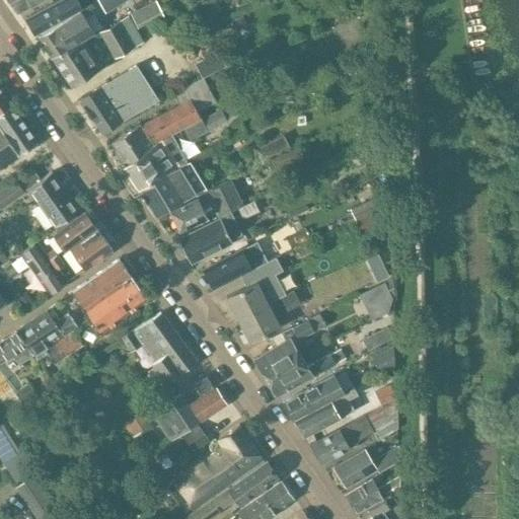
[(34,0),(10,0),(17,10),(34,0)]
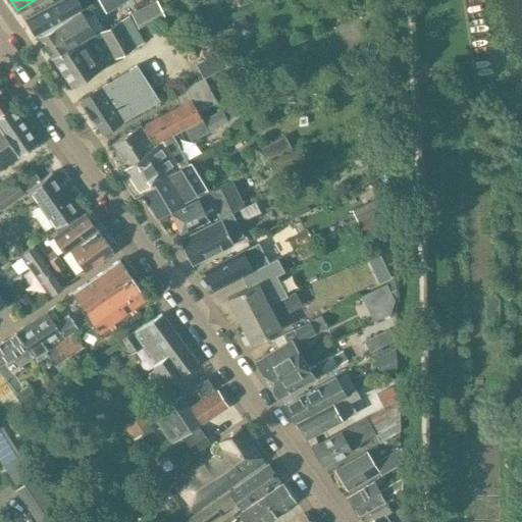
[(77,0),(54,0),(47,4),(27,15),(36,33),(83,7),(77,0)]
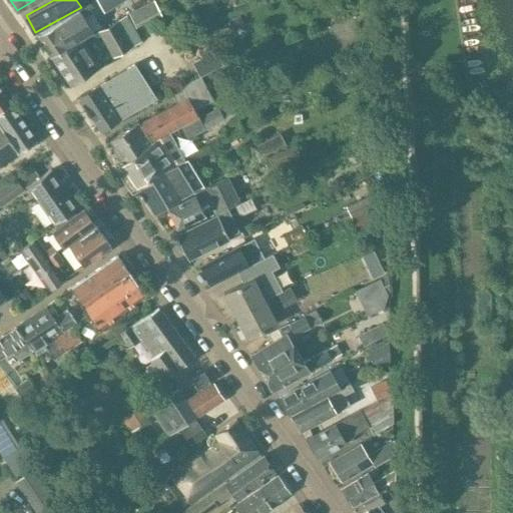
[(95,0),(103,12),(122,0),(95,0)]
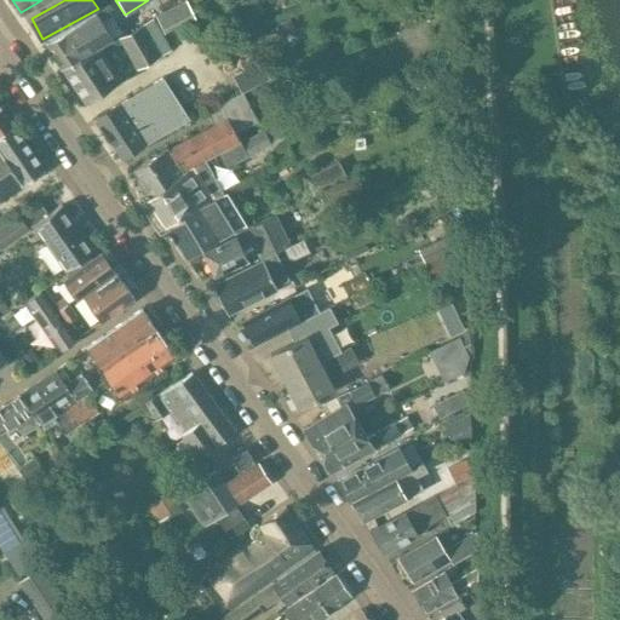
[(185,0),(173,6),(179,19),(193,13),(185,0)]
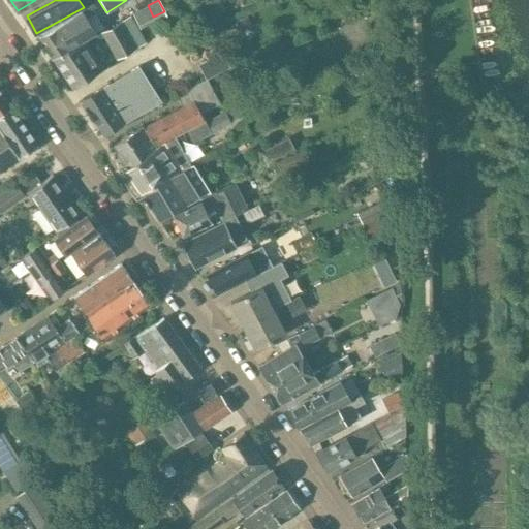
[(55,58),(69,49),(92,34),(102,28),(93,14),(83,20),(79,13),(38,37),(53,57),(55,58)]
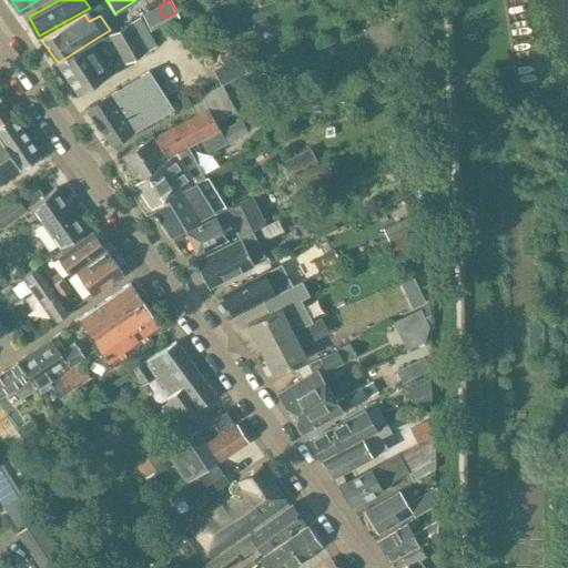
[(141,17),(108,34),(124,64),(158,47),(144,23),(141,17)]
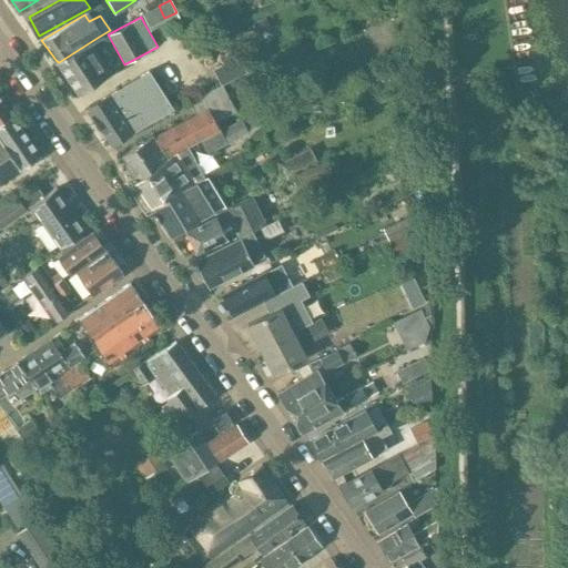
[(74,52),(59,62),(79,92),(111,73),(92,44),(75,54),(74,52)]
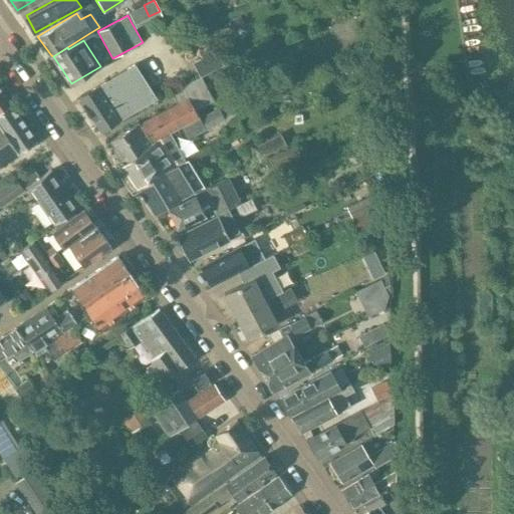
[(199,76),(202,76),(224,64),(216,48),(191,62),(199,76)]
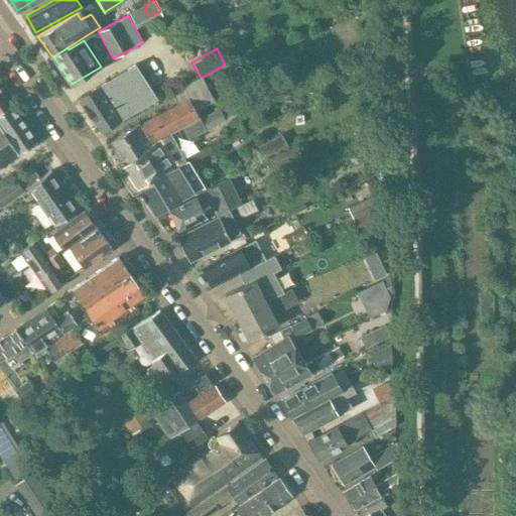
[(102,130),(157,97),(137,63),(81,97),(102,130)]
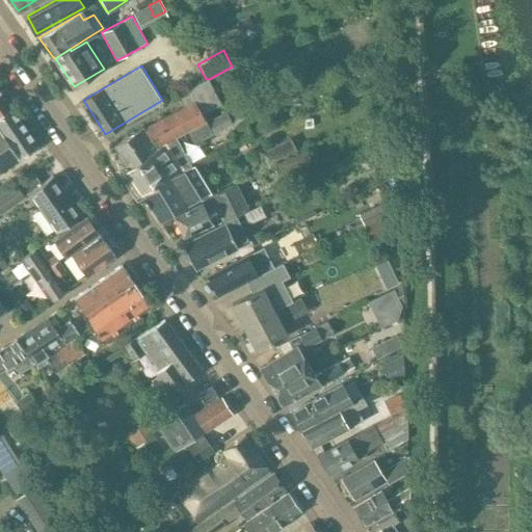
[(177,95),(183,107),(145,128),(143,126),(113,147),(128,168),(166,142),(176,137),(187,131),(206,121),(203,113),(221,104),(209,79),(206,79),(177,95)]
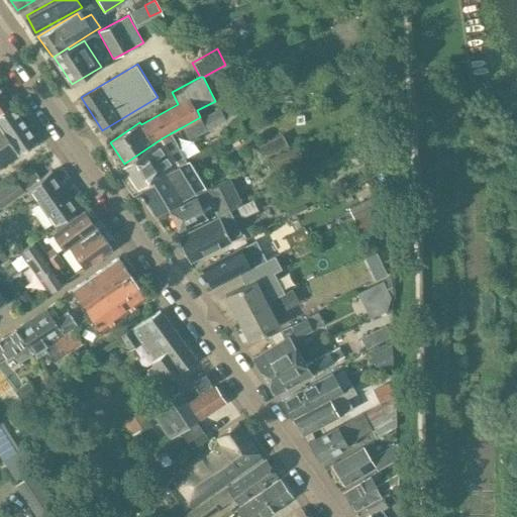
[(0,112),(12,103),(0,88),(0,112)]
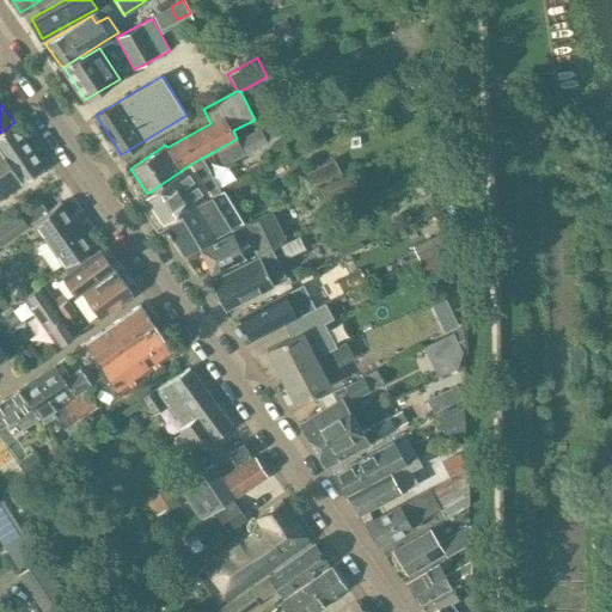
[(14,122),(0,133),(0,196),(46,166),(14,122)]
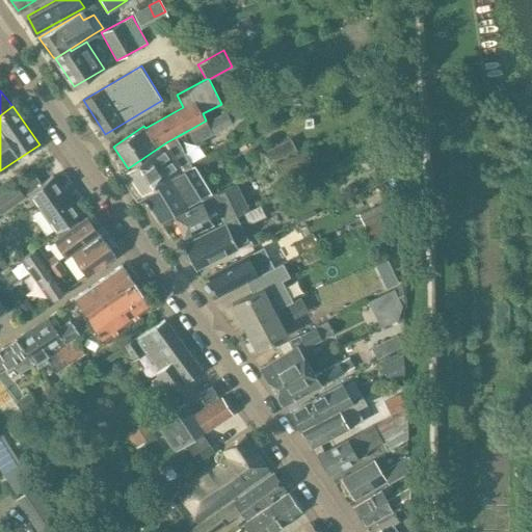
[(232,124),(228,114),(227,113),(208,123),(206,121),(187,131),(194,145),(232,124)]
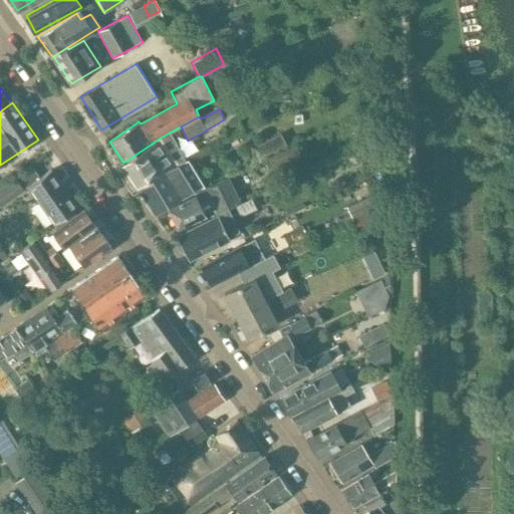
[(161,138),(123,163),(139,186),(165,169),(177,164),(185,160),(170,133),(161,138)]
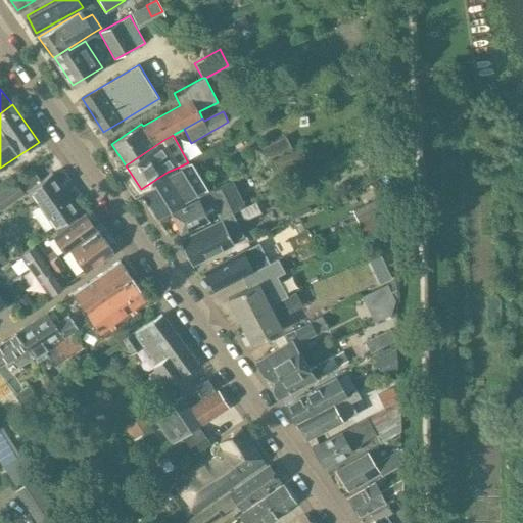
[(291,147),(285,136),(258,149),(265,161),(291,147)]
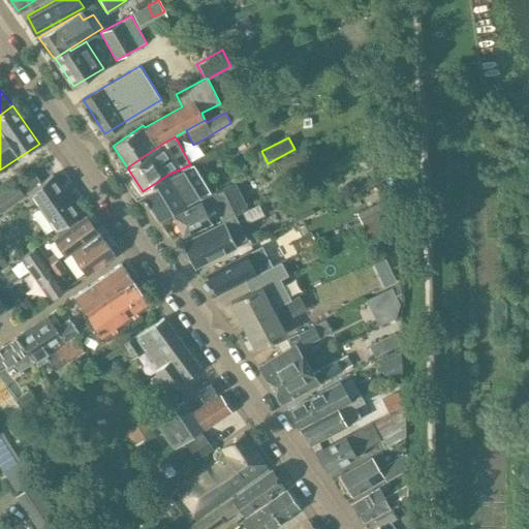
[(169,174),(143,191),(158,216),(210,191),(193,162),(190,164),(169,174)]
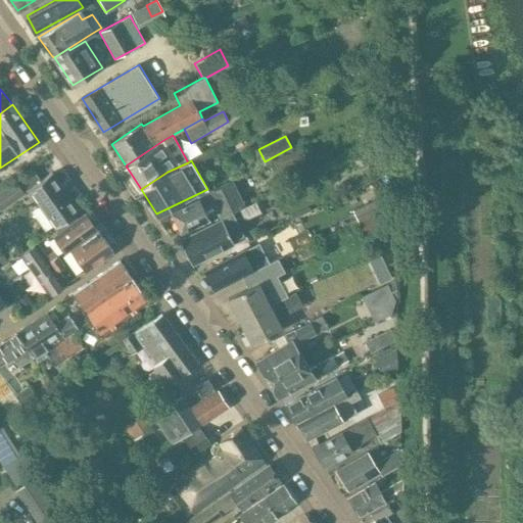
[(53,173),(29,189),(56,229),(81,212),(53,173)]
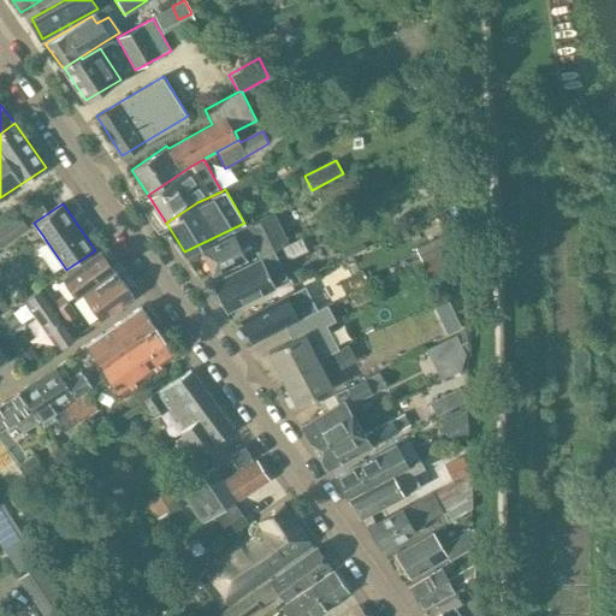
[(0,247),(0,248),(30,225),(21,211),(0,225),(0,247)]
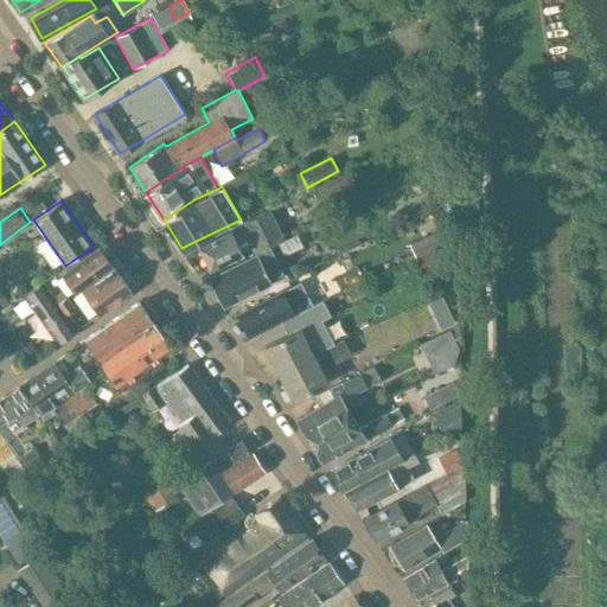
[(270,210),(248,221),(198,244),(210,268),(242,253),(237,243),(254,235),(262,251),(269,248),(269,247),(285,240),(270,210)]
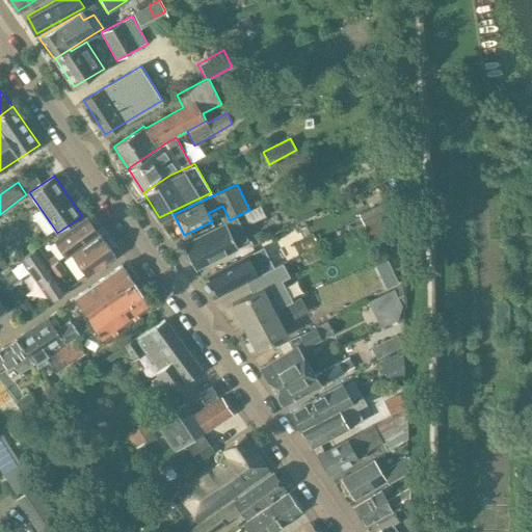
[(390,200),(367,211),(372,221),(395,210),(390,200)]
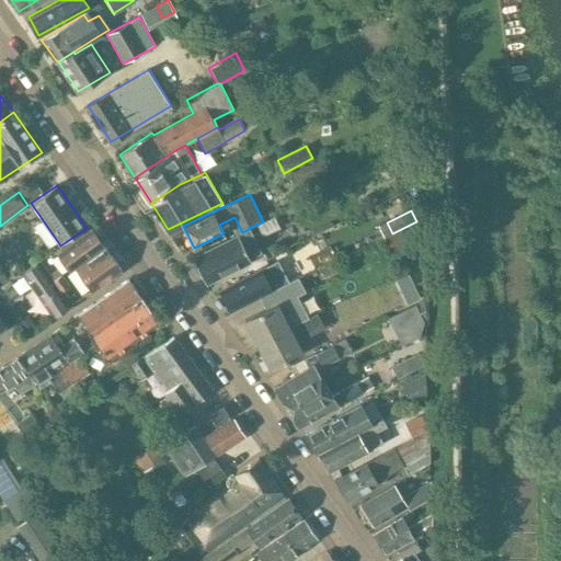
[(273,218),(258,226),(263,236),(278,228),(273,218)]
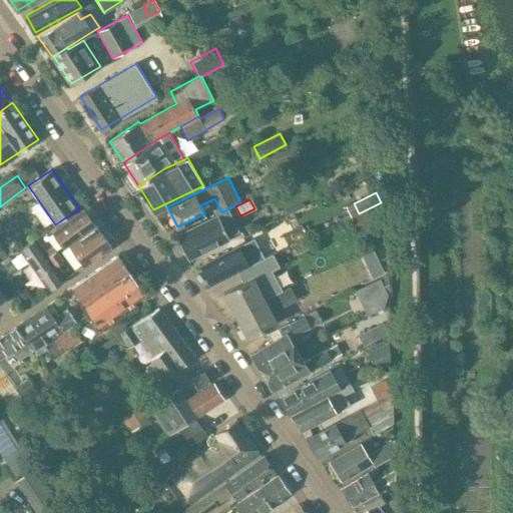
[(95,223),(84,208),(54,231),(65,245),(95,223)]
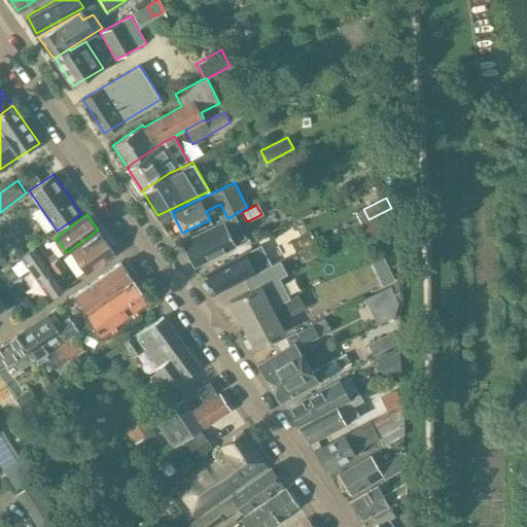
[(234,215),(227,218),(222,221),(222,222),(182,242),(194,266),(236,245),(229,230),(239,224),(234,215)]
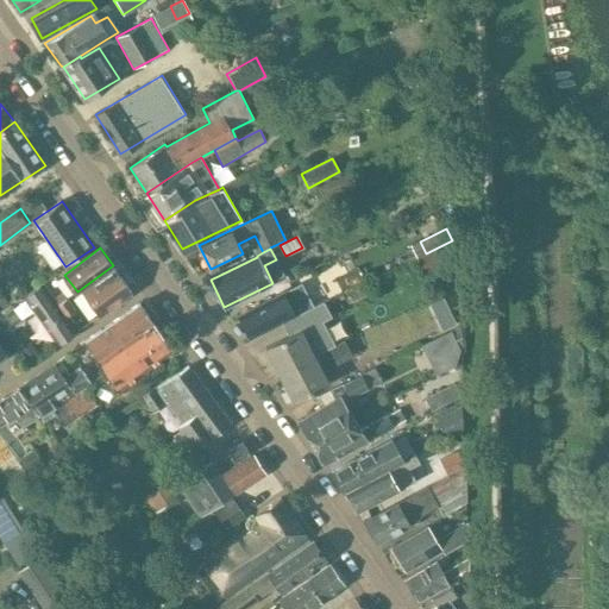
[(101,314),(133,292),(115,268),(83,290),(101,314)]
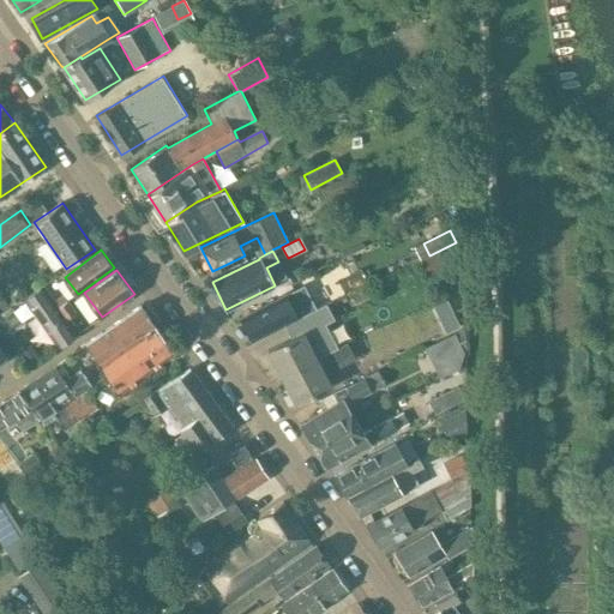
[(278,299),(242,317),(253,338),(284,323),(286,325),(317,309),(308,293),(304,286),(286,295),(278,299)]
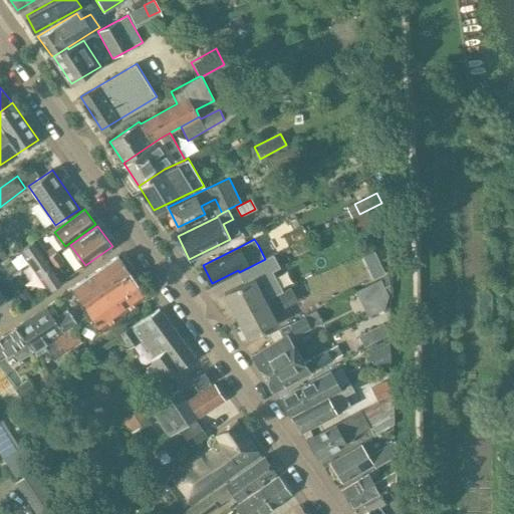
[(35,240),(29,244),(20,250),(29,264),(48,291),(63,280),(55,268),(48,258),(43,252),(35,240)]
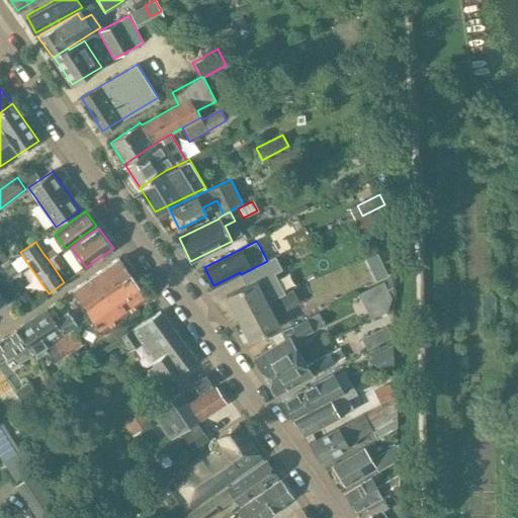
[(53,248),(44,254),(49,260),(57,254),(53,248)]
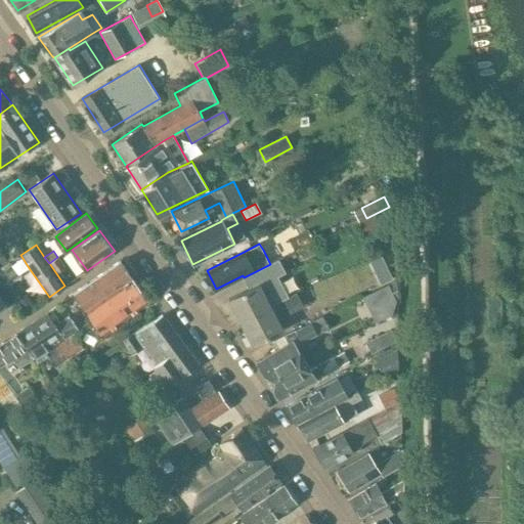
[(58,256),(57,257),(49,263),(56,273),(66,266),(58,256)]
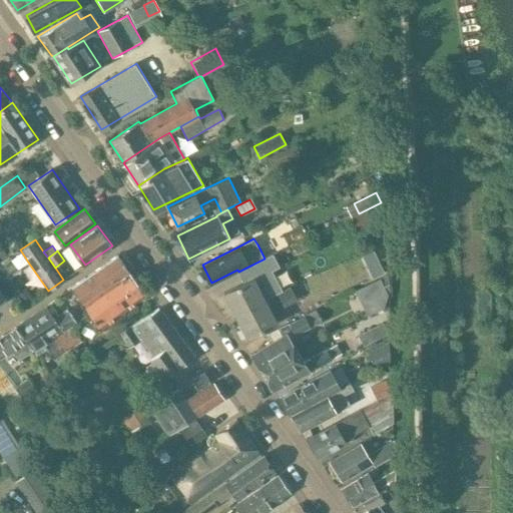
[(373,251),(363,255),(367,265),(378,261),(373,251)]
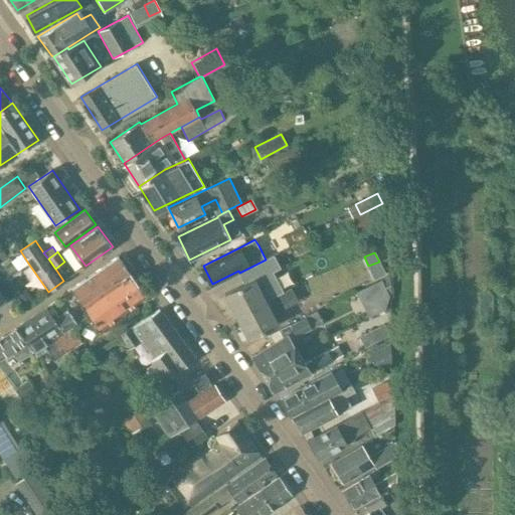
[(82,303),(129,271),(119,255),(72,288),(82,303)]
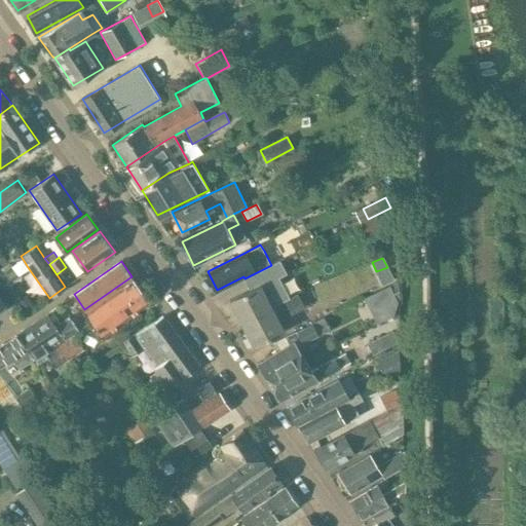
[(271,265),(245,278),(251,289),(229,300),(241,323),(289,297),(278,277),(286,274),(280,265),(279,262),(271,265)]
